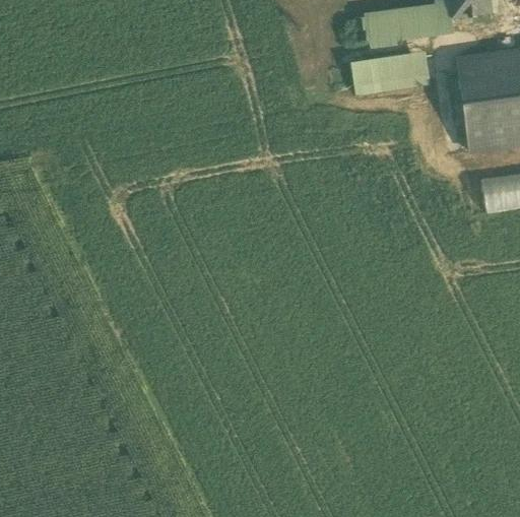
[(454,34),(451,18),(448,0),(434,0),(434,3),(363,12),(368,49),(402,45),(401,40),(454,34)]
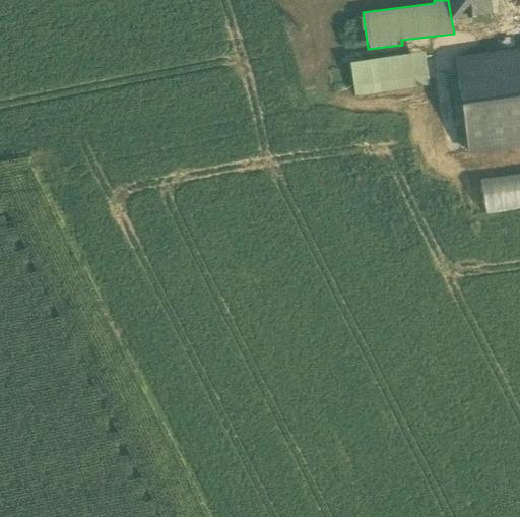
[(448,0),(451,18),(491,12),(489,0),(448,0)]
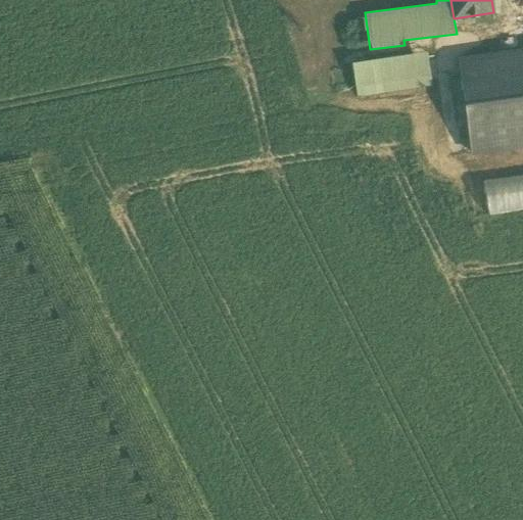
[(522,50),(460,59),(472,151),(522,144),(522,50)]
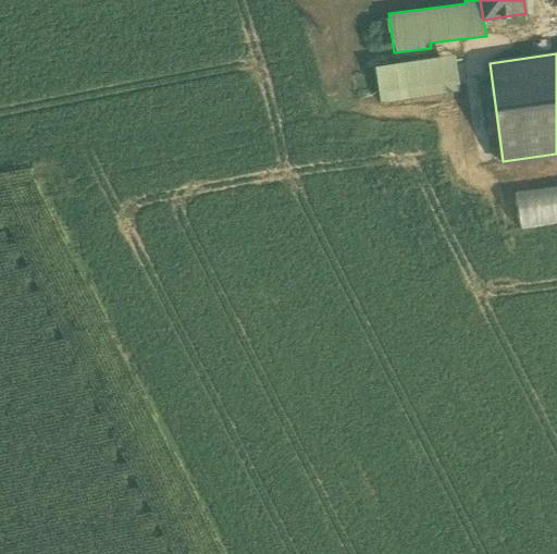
[(374,65),(380,102),(459,91),(454,54),(374,65)]
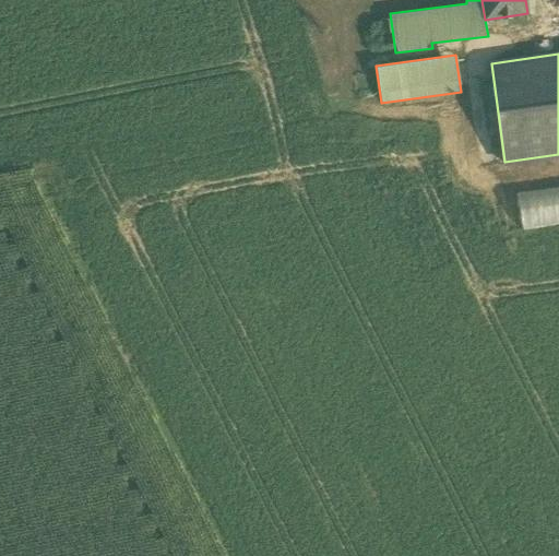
[(558,182),(521,188),(525,224),(558,220),(558,182)]
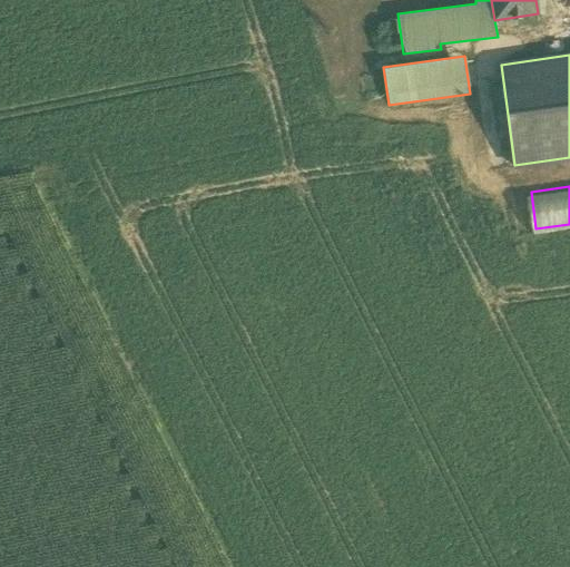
All buildings are outlined.
